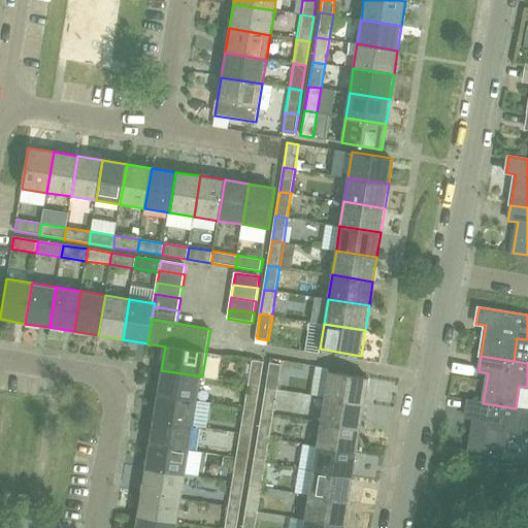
[(254,361),(250,385),(261,387),(265,362),(254,361)]
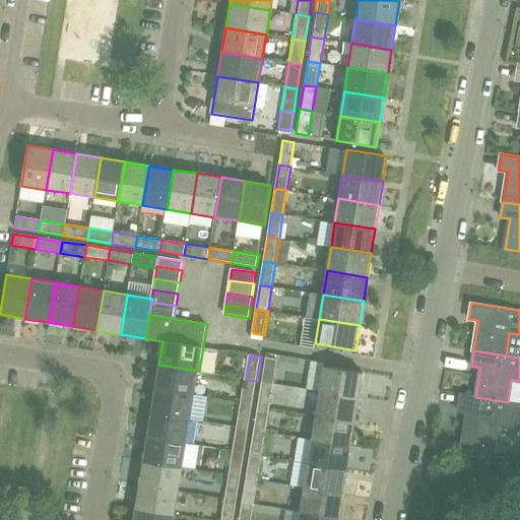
[(278,360),(267,358),(263,382),(274,384),(278,360)]
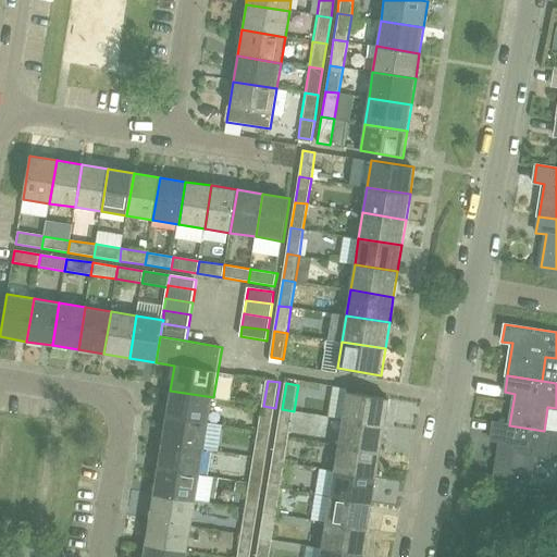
[(170,391),(166,417),(209,423),(213,397),(170,391)]
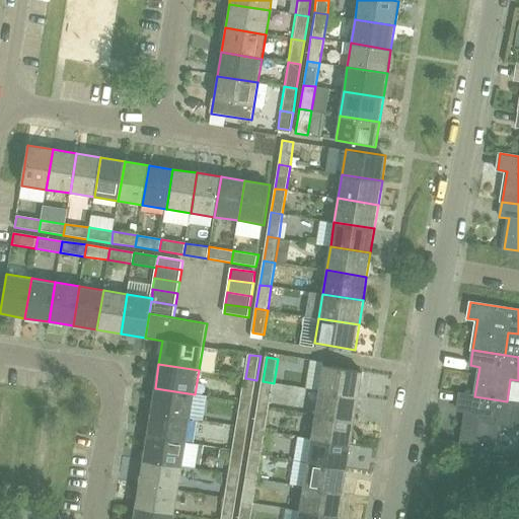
[(318,389),(359,396),(363,371),(323,365),(318,389)]
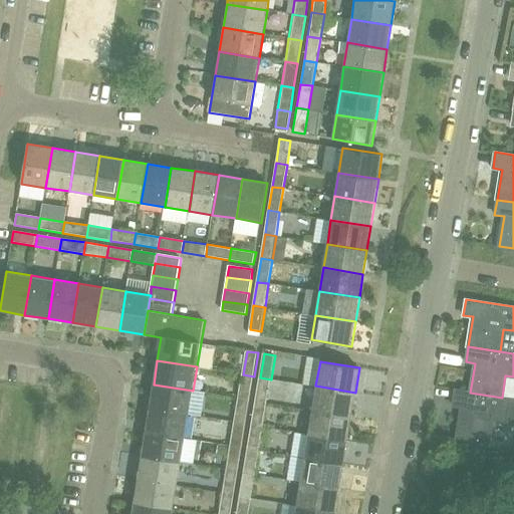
[(239,399),(250,400),(254,376),(243,374),(239,399)]
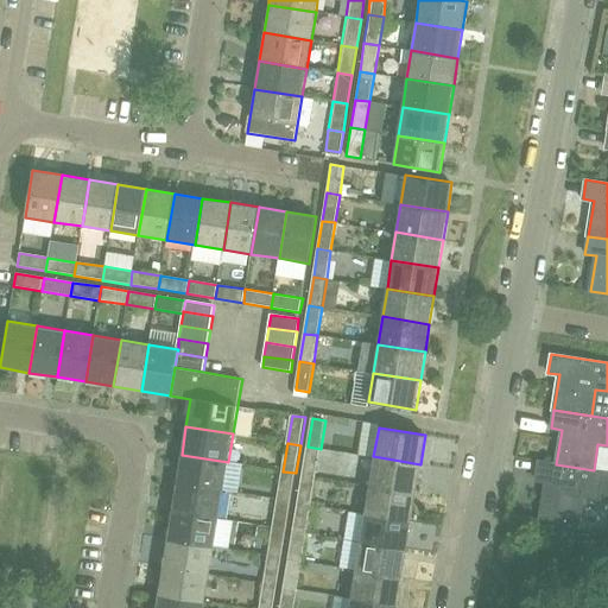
[(316,476),(321,449),(308,447),(303,474),(316,476)]
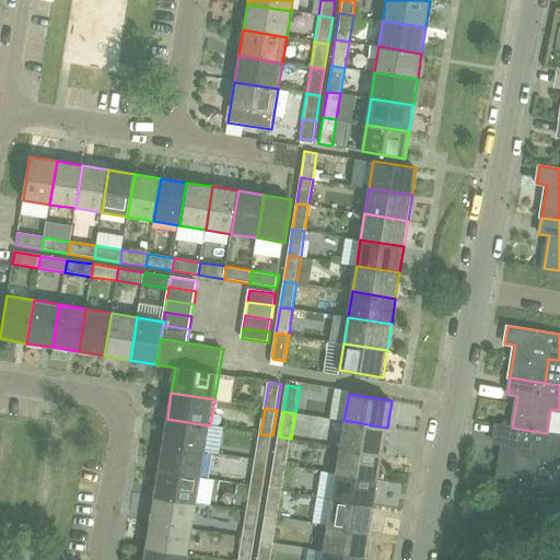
[(206,452),(210,426),(167,419),(163,444),(206,452)]
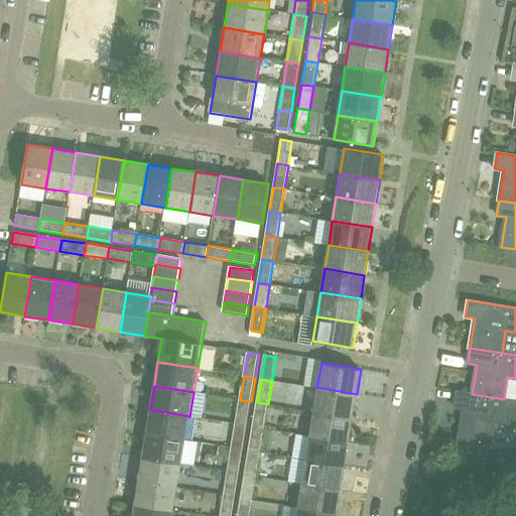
[(353,418),(357,394),(316,387),(313,411),(353,418)]
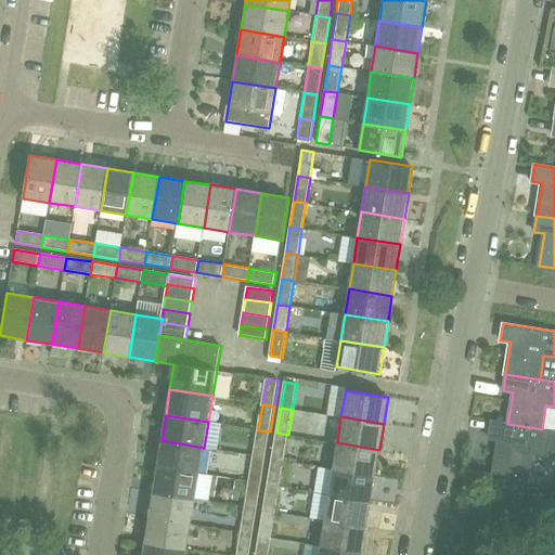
[(554,430),(542,429),(507,424),(492,421),(489,438),(499,439),(493,473),(528,478),(532,453),(554,456),(554,430)]
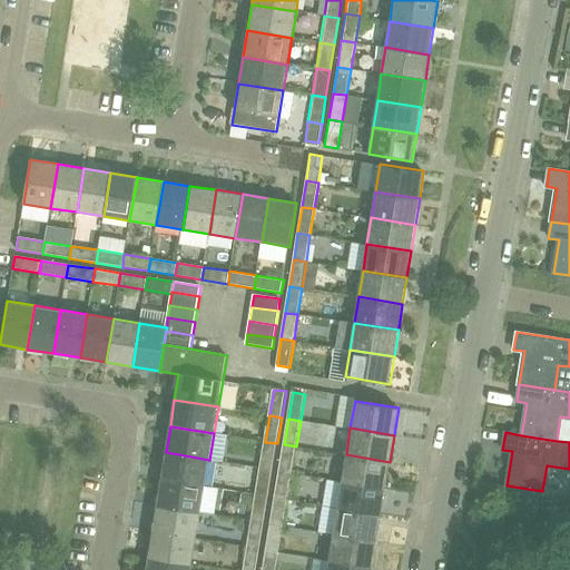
[(273,470),(277,443),(265,442),(261,468),(273,470)]
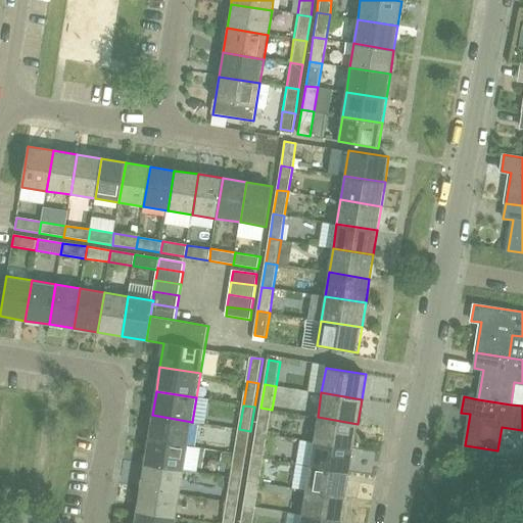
[(268,434),(272,410),(260,408),(256,432),(268,434)]
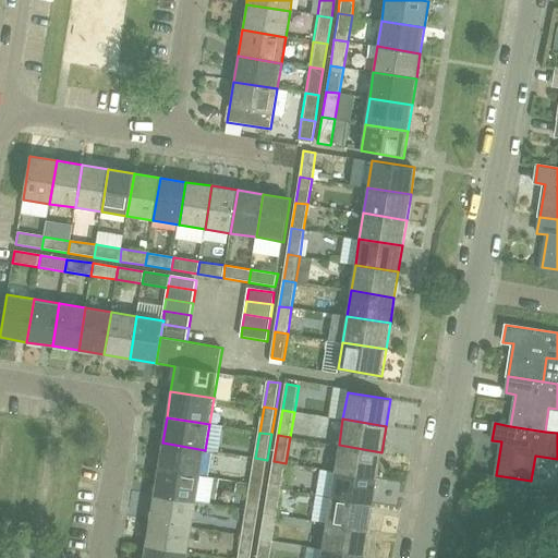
[(158,469),(202,476),(205,450),(162,443),(158,469)]
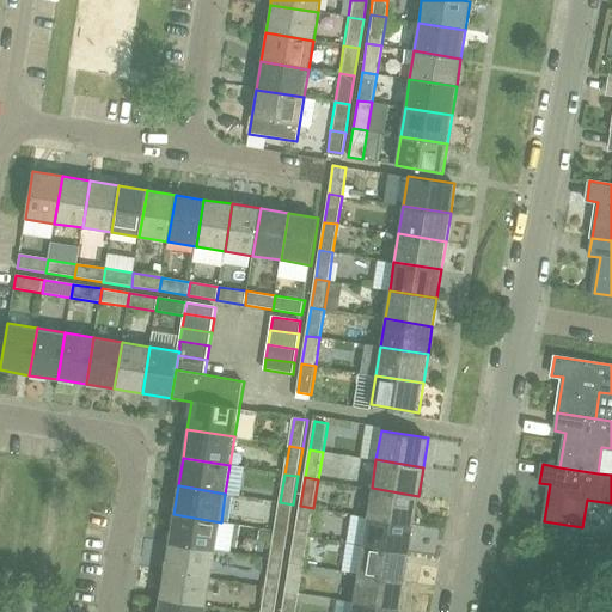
[(414,524),(418,496),(372,488),(367,516),(414,524)]
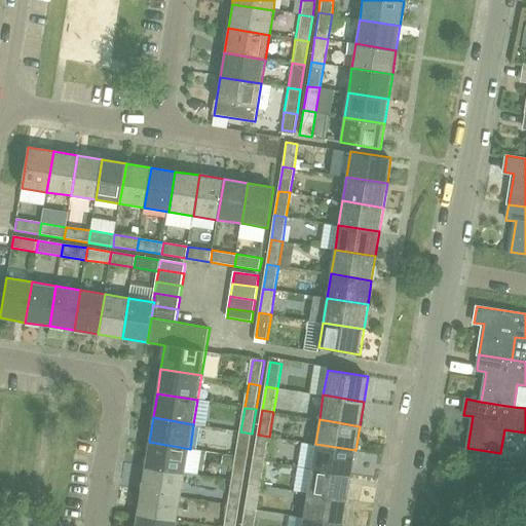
[(248,458),(252,434),(240,431),(236,456),(248,458)]
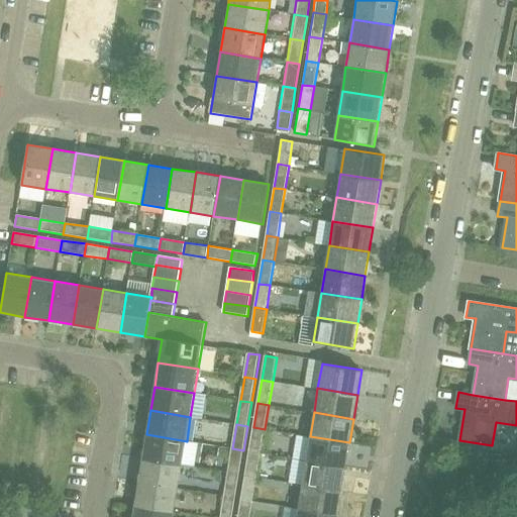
[(249,451),(261,453),(265,429),(253,427),(249,451)]
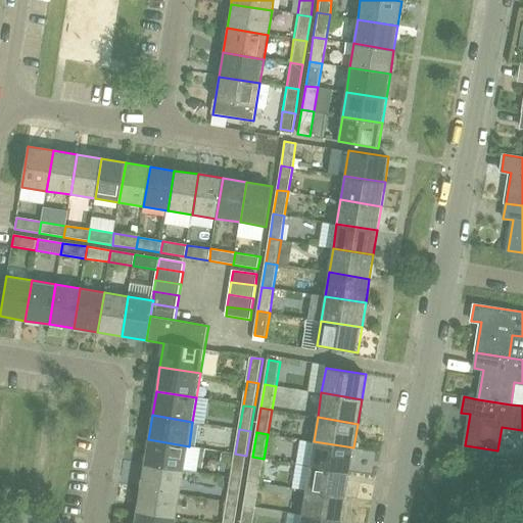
[(185,470),(189,446),(148,439),(144,464),(185,470)]
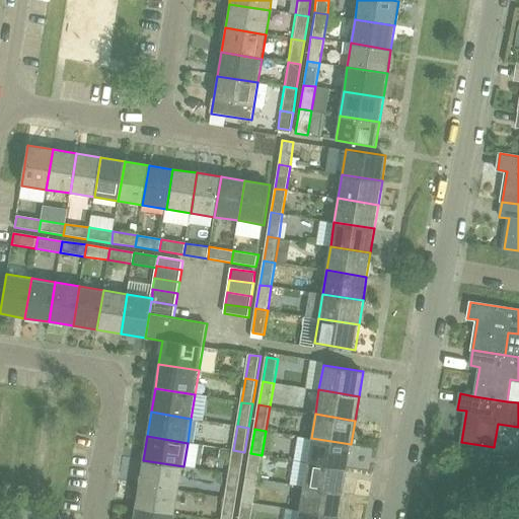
[(347,468),(351,444),(311,438),(307,462),(347,468)]
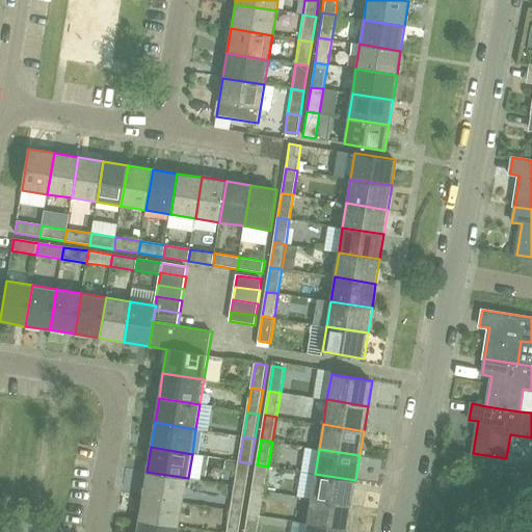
[(235,485),(246,487),(250,463),(239,461),(235,485)]
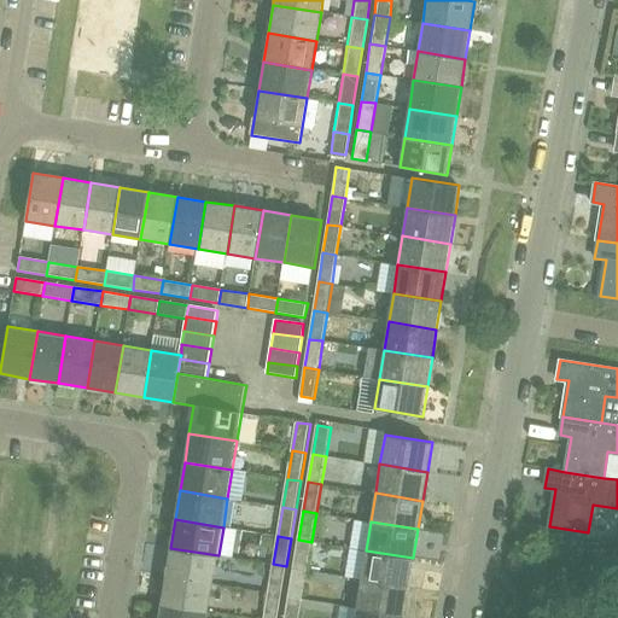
[(307,571),(312,542),(298,540),(293,569),(307,571)]
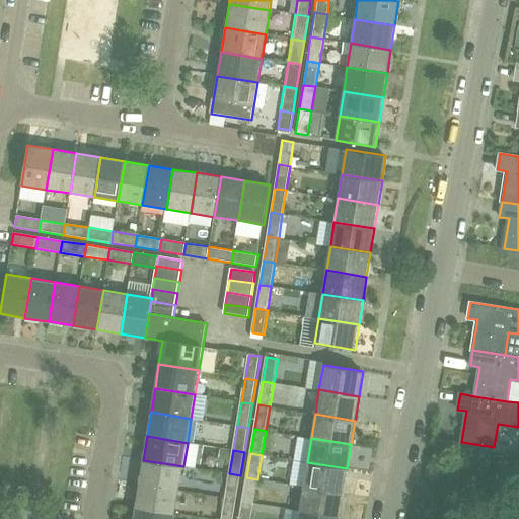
[(179,491),(183,466),(143,460),(139,484),(179,491)]
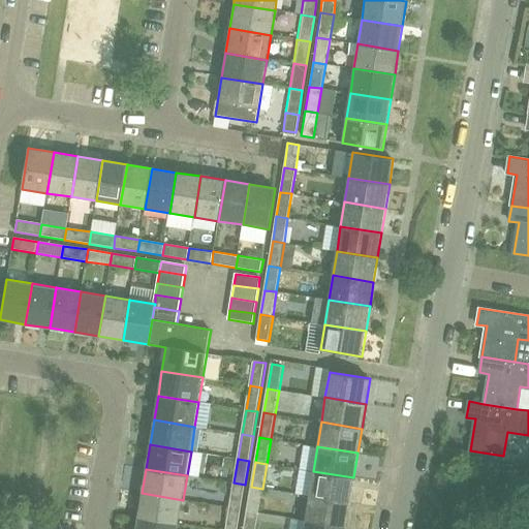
[(350,502),(353,477),(313,471),(309,496),(350,502)]
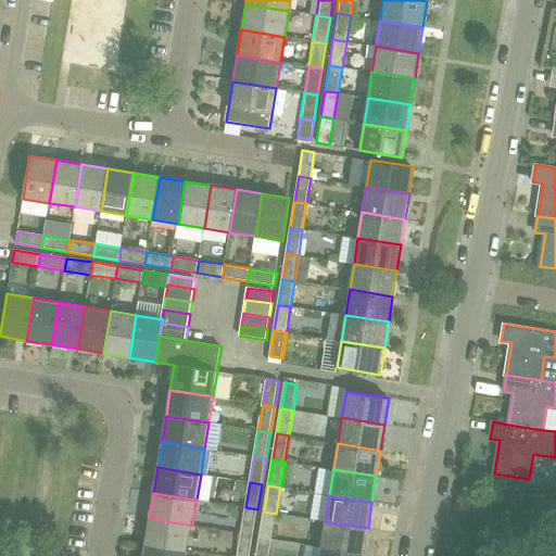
[(253,535),(257,509),(245,507),(241,533),(253,535)]
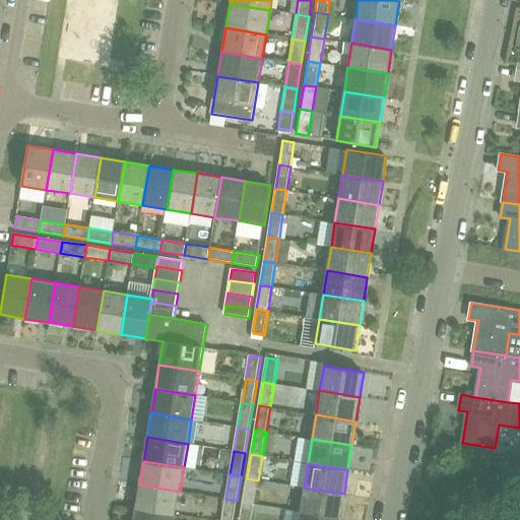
[(254,503),(258,480),(247,478),(243,502),(254,503)]
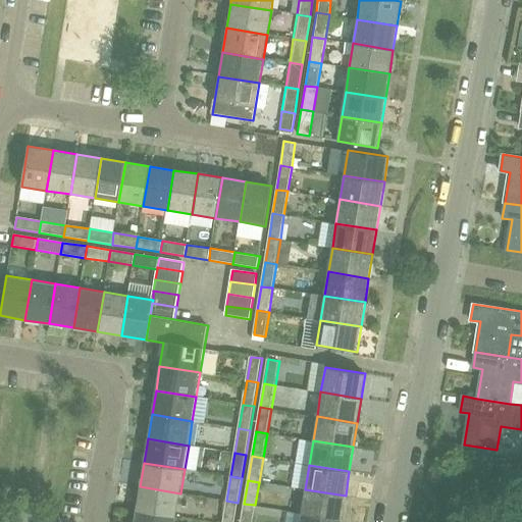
[(176,518),(180,493),(140,486),(136,511),(176,518)]
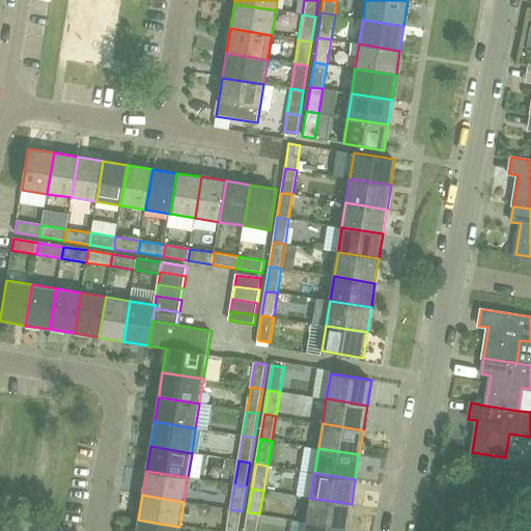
[(306,523),(347,529),(352,504),(310,498),(306,523)]
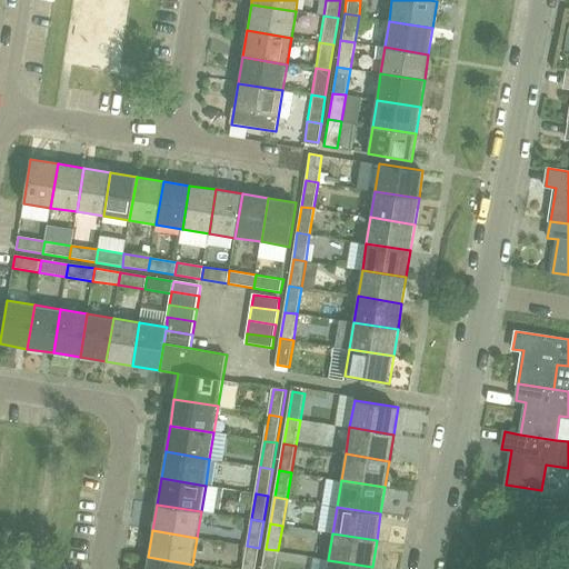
[(256,568),(259,548),(247,546),(242,568),(256,568)]
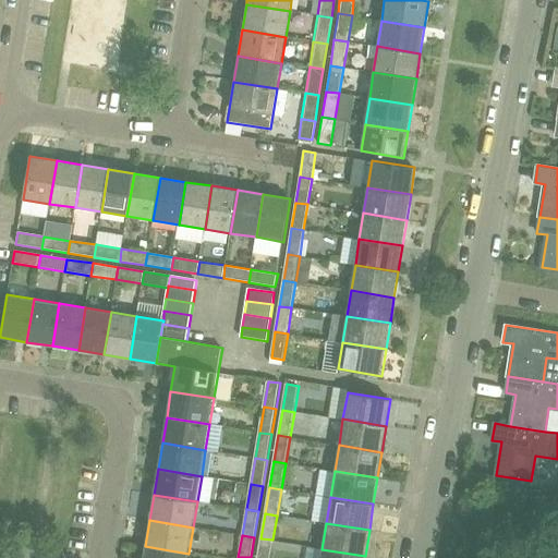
[(269,557),(273,540),(261,538),(257,557),(269,557)]
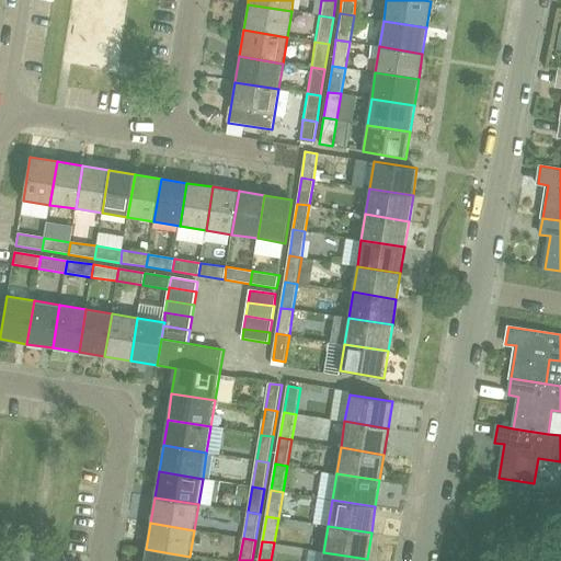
[(146,549),(144,560),(189,560),(190,557),(146,549)]
